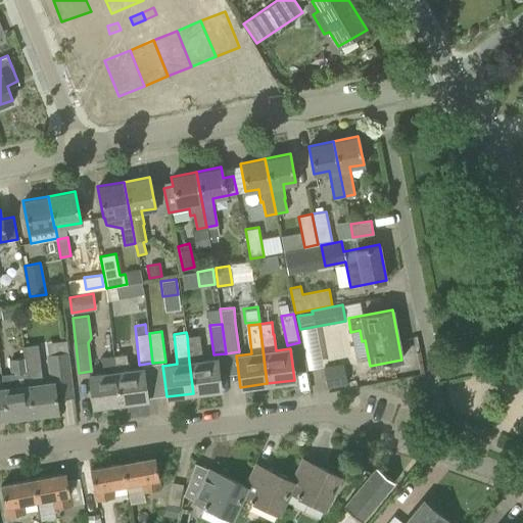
[(189,362),(193,393),(221,389),(217,359),(202,360),(199,335),(187,336),(189,362)]
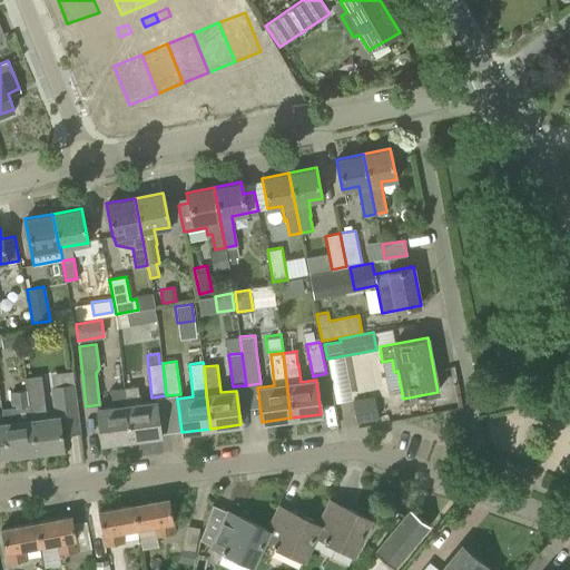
[(453,365),(435,367),(436,382),(454,380),(453,365)]
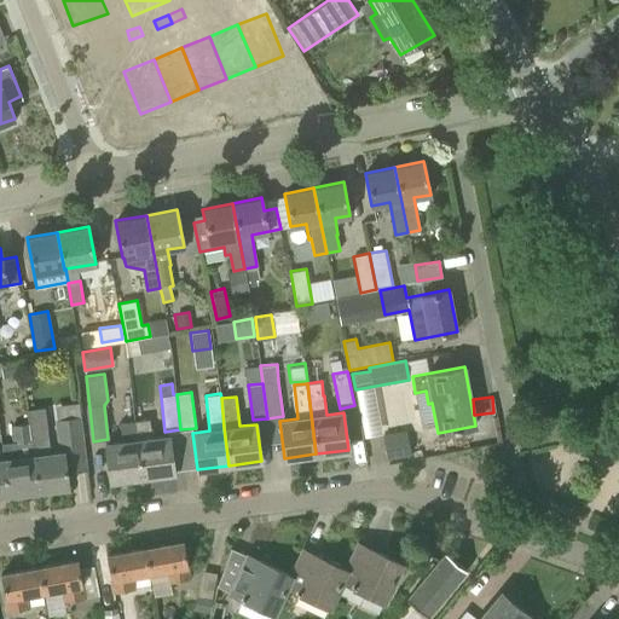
[(44,406),(27,409),(28,422),(29,422),(32,440),(44,439),(48,438),(44,406)]
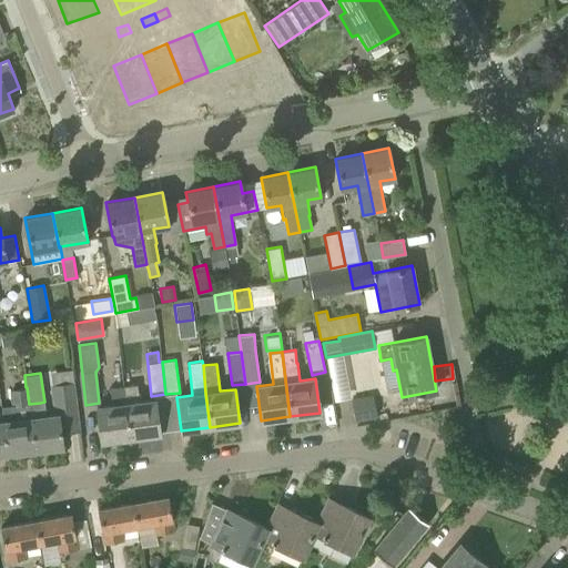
[(53,411),(77,407),(74,382),(50,385),(53,411)]
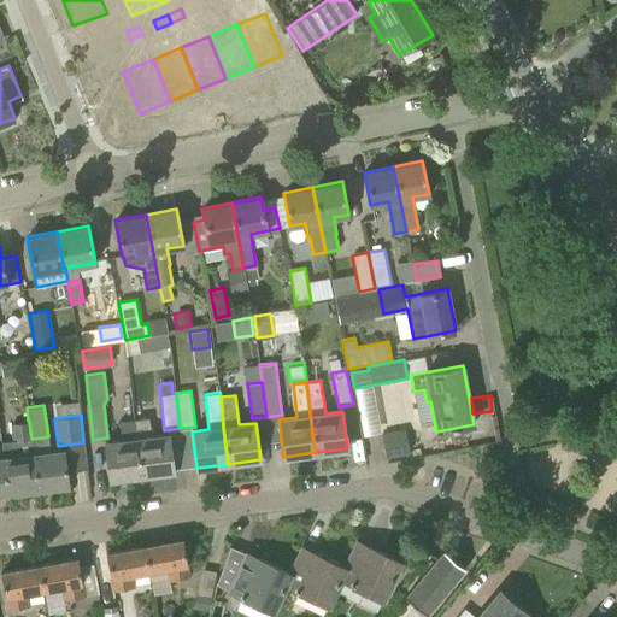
[(136,438),(141,475),(172,471),(169,434),(152,436),(150,417),(134,419),(136,438)]
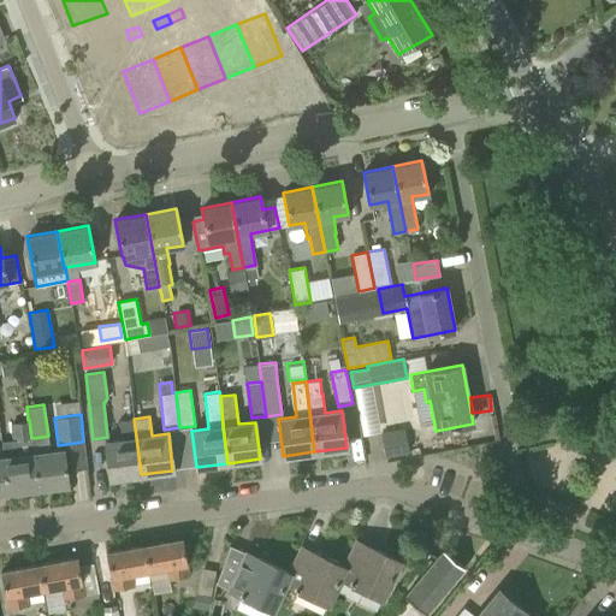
[(108,478),(141,474),(136,437),(134,419),(120,420),(123,439),(105,442),(108,478)]
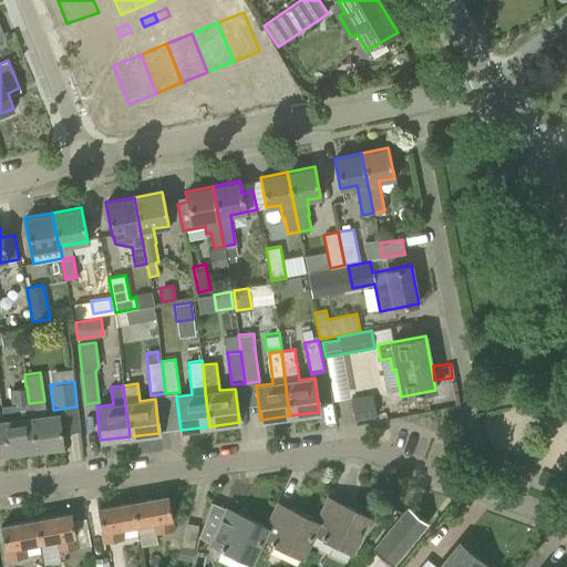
[(34,449),(29,403),(27,387),(26,387),(10,389),(12,406),(17,405),(19,419),(6,421),(9,452),(34,449)]
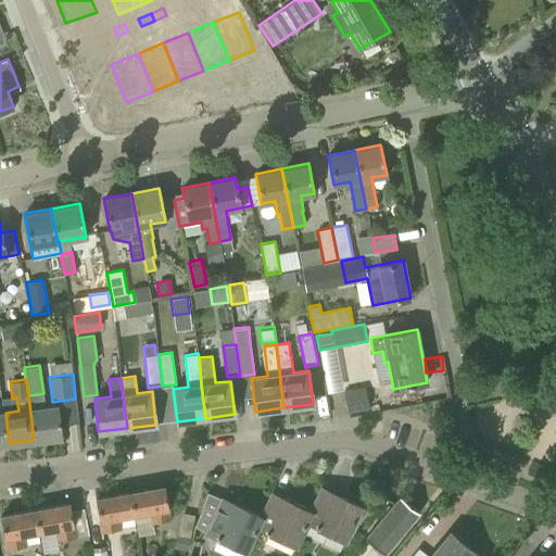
[(365,386),(343,390),(348,413),(369,408),(365,386)]
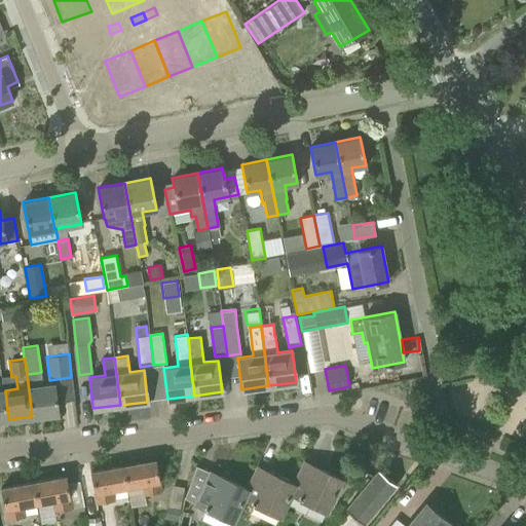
[(27,374),(32,416),(58,413),(53,384),(39,385),(37,373),(27,374)]
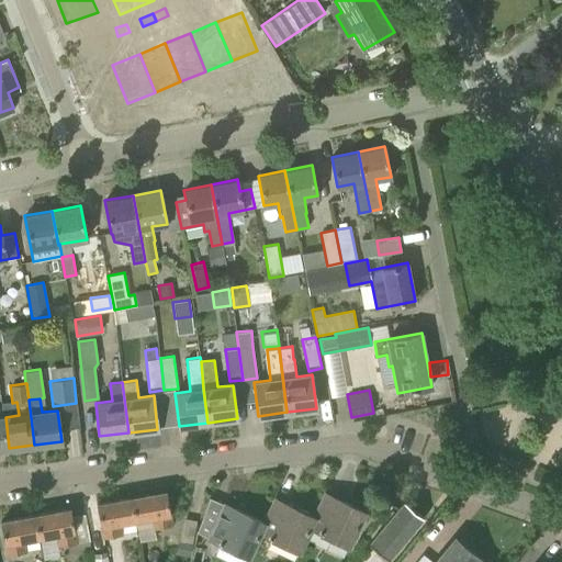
[(0,449),(9,448),(6,417),(0,417),(0,449)]
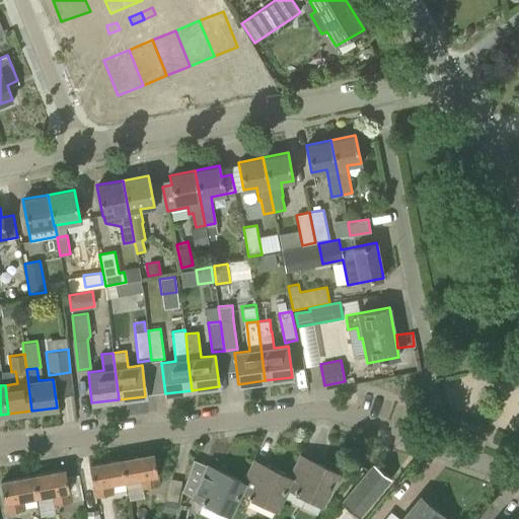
[(122,460),(125,479),(125,478),(129,500),(144,498),(143,489),(159,486),(154,454),(122,460)]
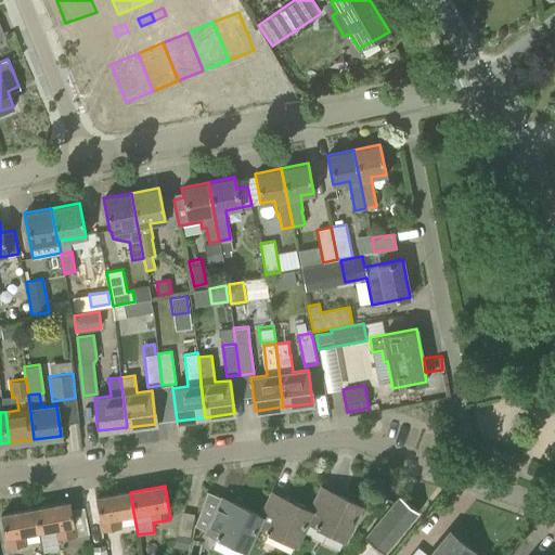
[(322,543),(339,551),(360,505),(321,487),(309,511),(311,511),(307,520),(327,530),(322,543)]
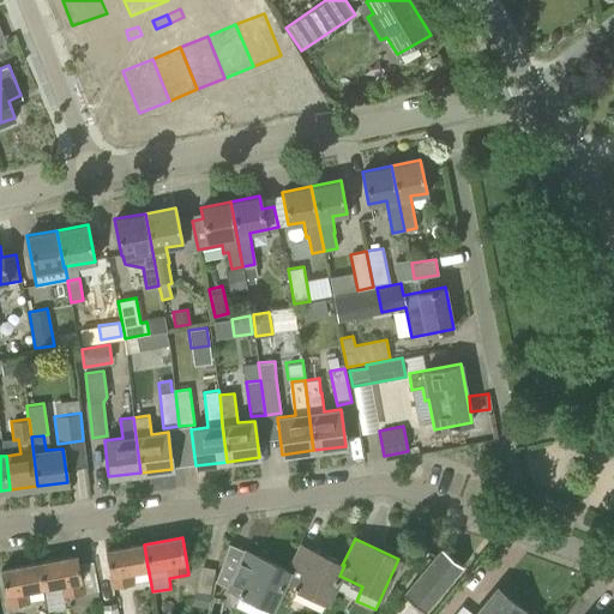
[(131,570),(148,567),(144,545),(104,551),(112,588),(133,584),(131,570)]
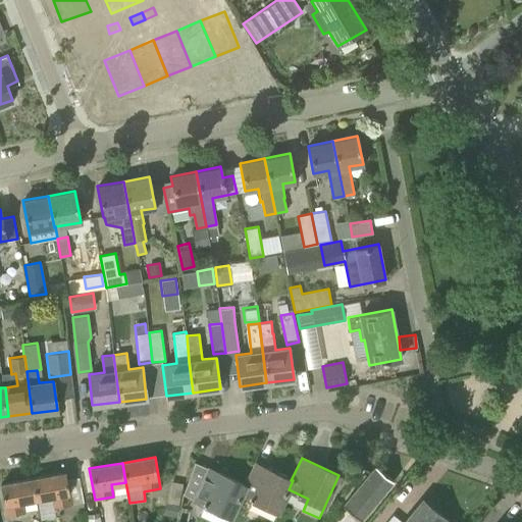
[(293,480),(291,480),(255,463),(245,485),(246,485),(242,494),(277,511),(288,489),(289,489),(293,480)]
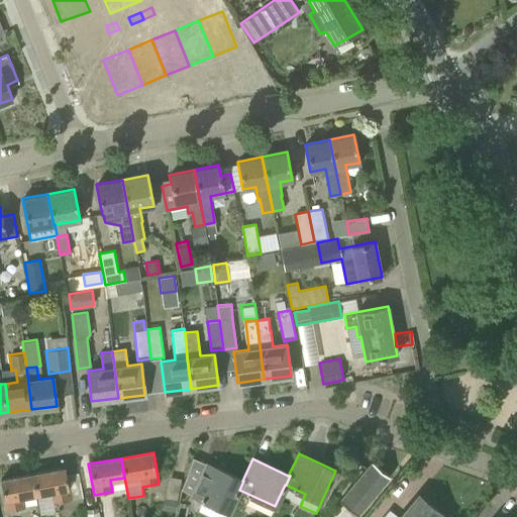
[(356,515),(389,477),(377,467),(371,462),(339,500),(356,515)]
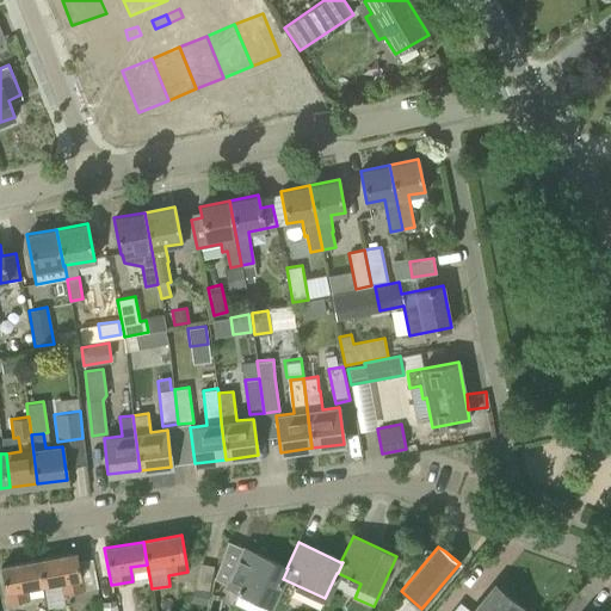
[(288,568),(287,568),(244,548),(227,585),(271,605),(283,579),(288,568)]
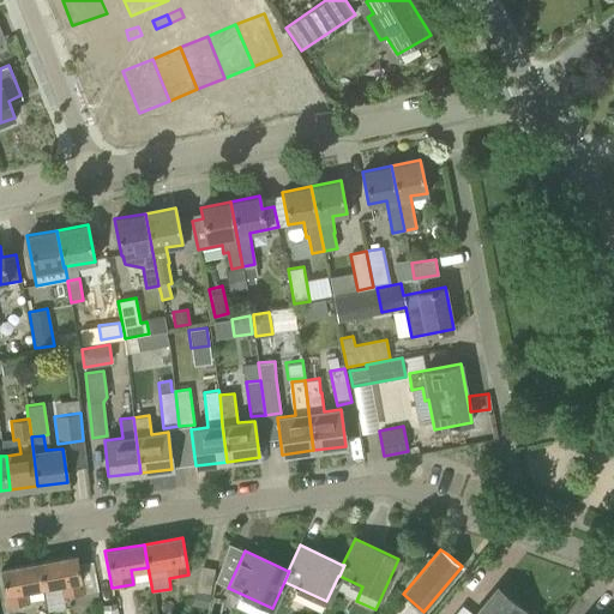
[(38,563),(43,585),(60,583),(62,597),(84,594),(78,557),(38,563)]
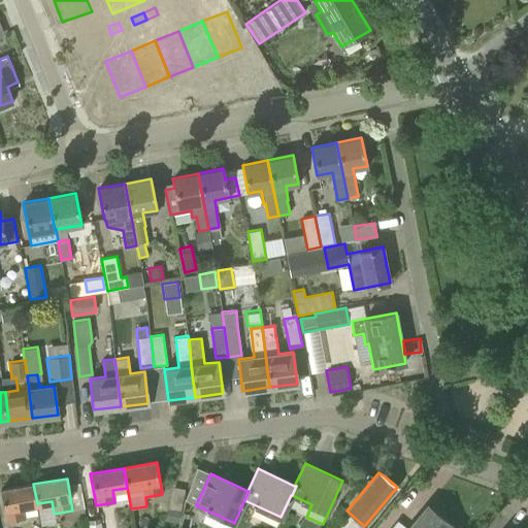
[(22,506),(37,503),(33,484),(0,490),(4,509),(6,522),(25,519),(22,506)]
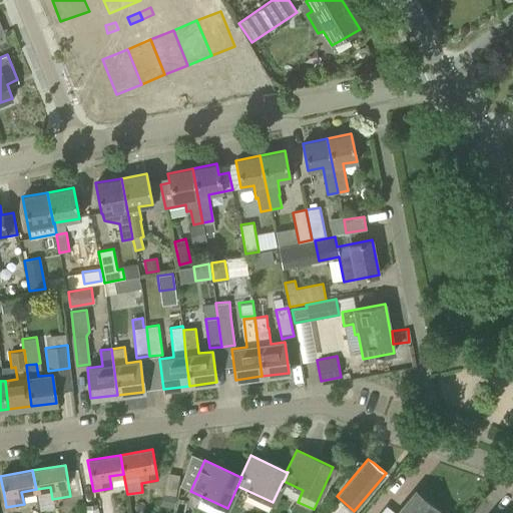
[(441,512),(415,491),(396,512),(395,512),(387,506),(380,512),(441,512)]
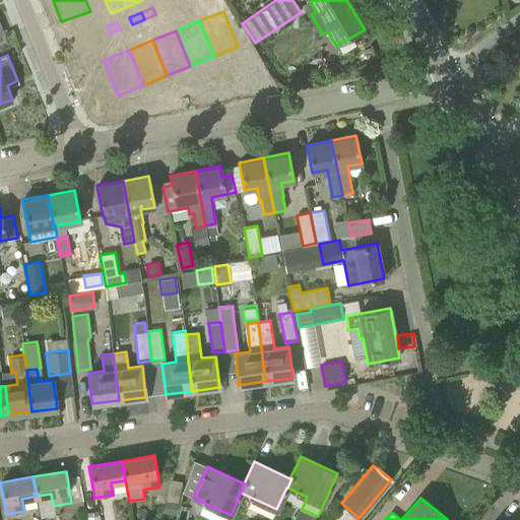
[(88,519),(100,519),(99,510),(87,512),(88,519)]
